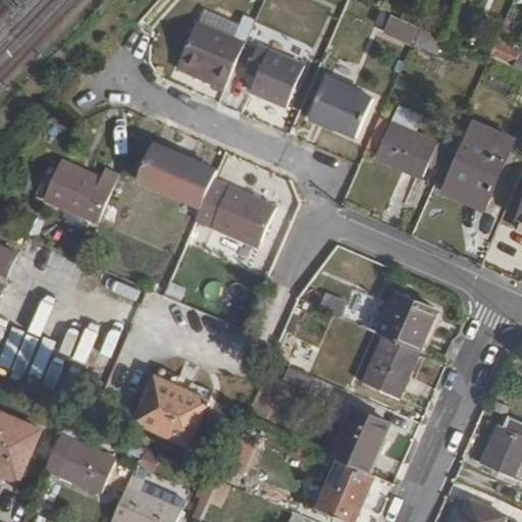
[(410,44),(416,24),(386,16),(380,36),(410,44)]
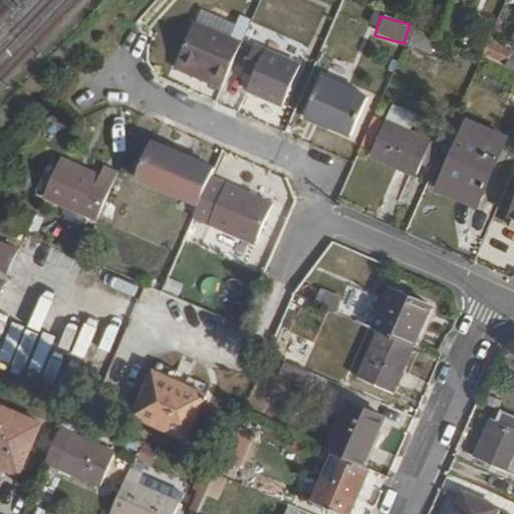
[(196,21),(179,58),(209,71),(207,76),(224,82),(242,41),(196,21)]
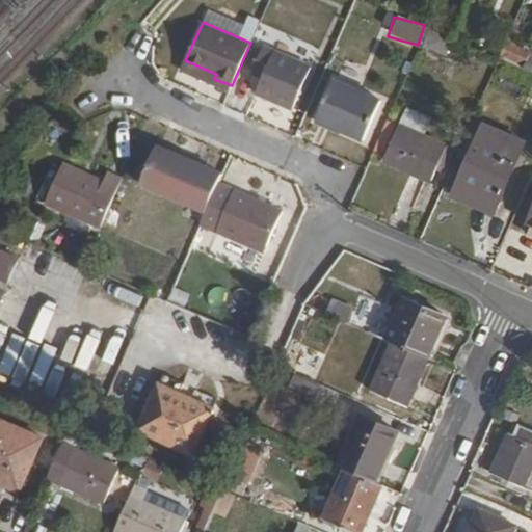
[(506,42),(499,56),(522,67),(528,52),(506,42)]
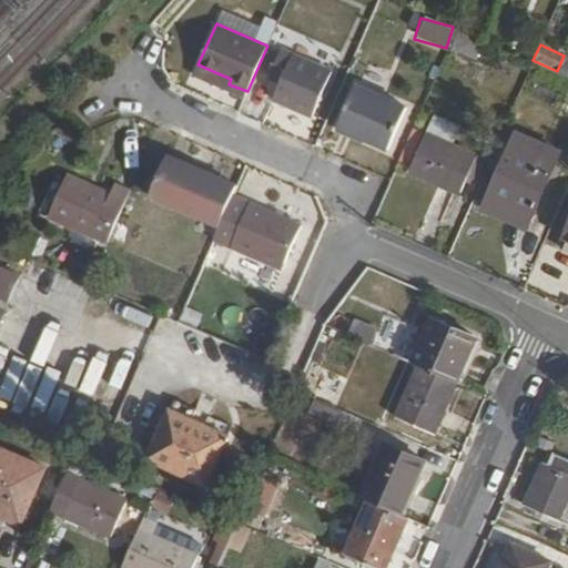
[(269,77),(282,82),(272,103),(310,120),(332,71),(282,49),(269,77)]
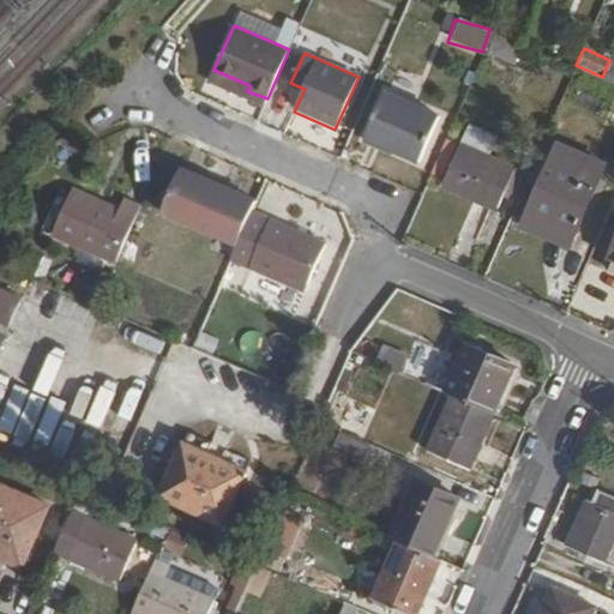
[(383,91),(362,137),(419,162),(439,115),(383,91)]
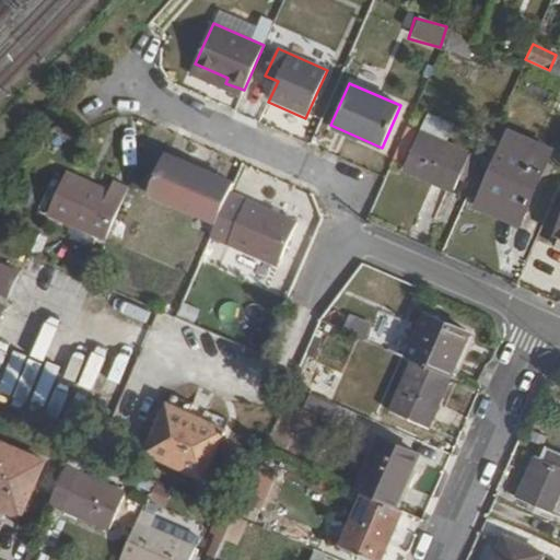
[(420,130),(404,166),(453,188),(468,153),(420,130)]
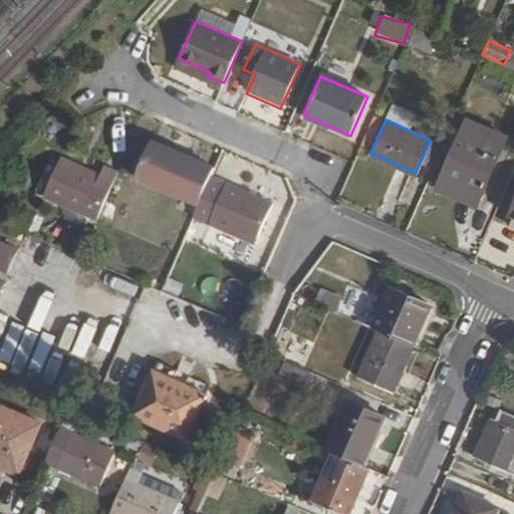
[(468,121),(441,185),(481,203),(509,141),(468,121)]
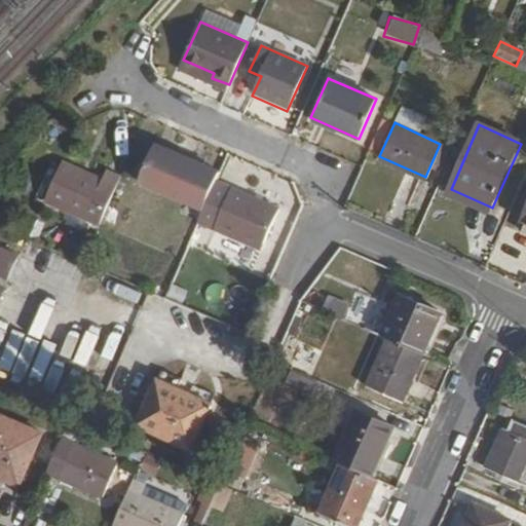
[(152,142),(137,180),(202,209),(215,181),(219,171),(152,142)]
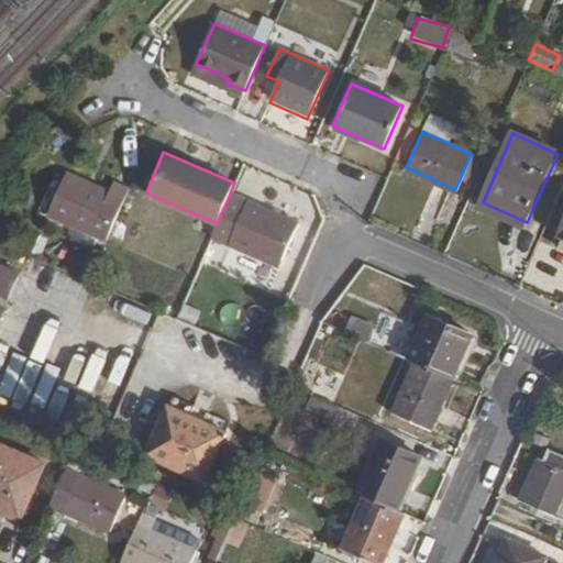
[(66,173),(47,216),(106,240),(128,187),(112,181),(108,191),(84,180),(66,173)]
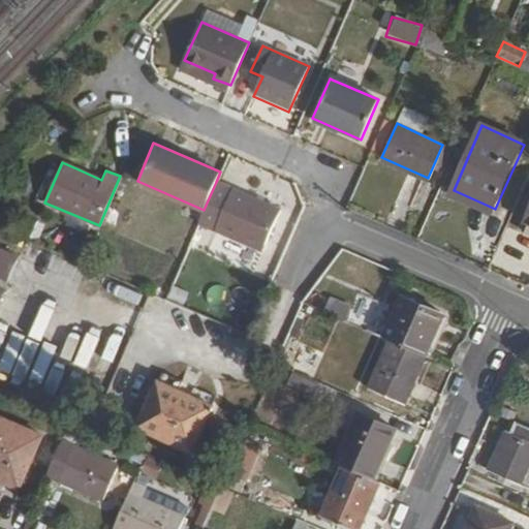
[(204,210),(198,222),(221,231),(258,247),(261,248),(279,209),(216,182),(204,210)]
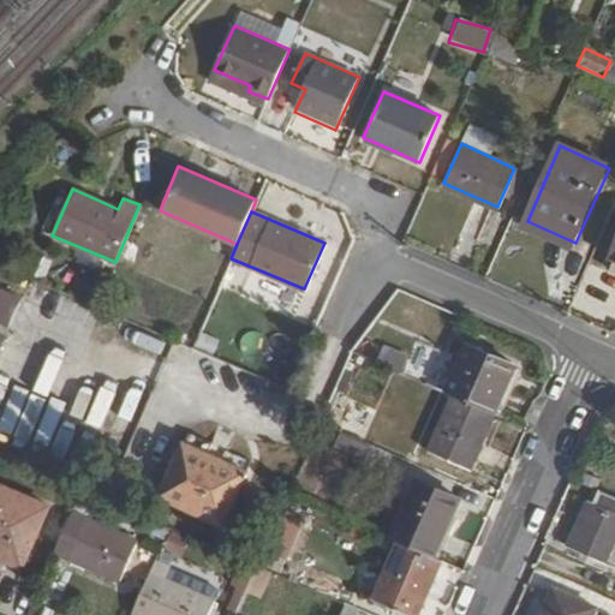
[(0,291),(0,320),(11,297),(0,291)]
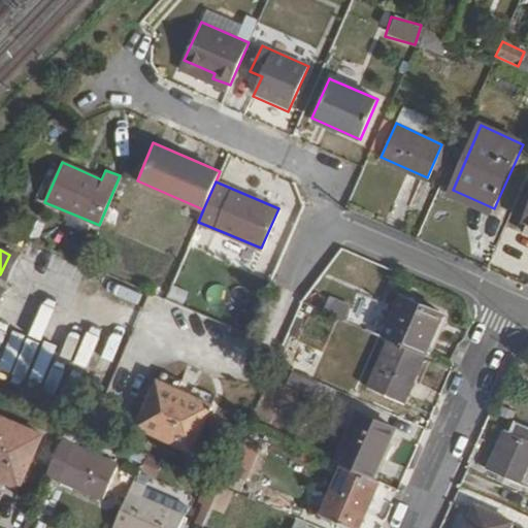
[(310,287),(301,300),(323,309),(329,295),(310,287)]
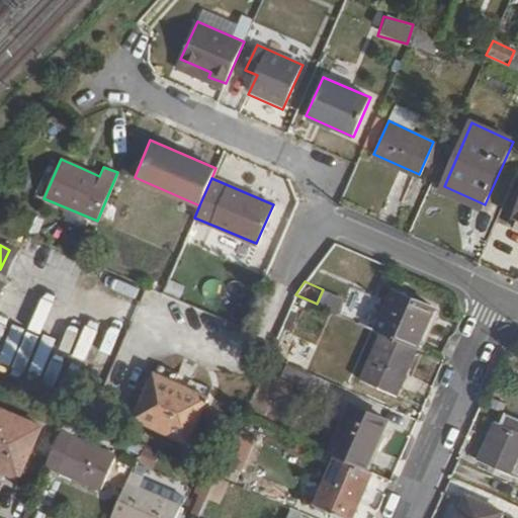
[(396,284),(376,330),(382,332),(416,347),(435,301),(396,284)]
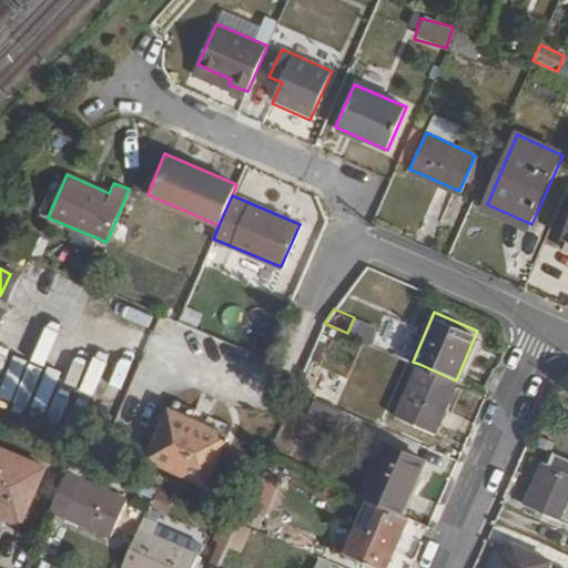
[(419,364),(397,415),(434,432),(456,381),(419,364)]
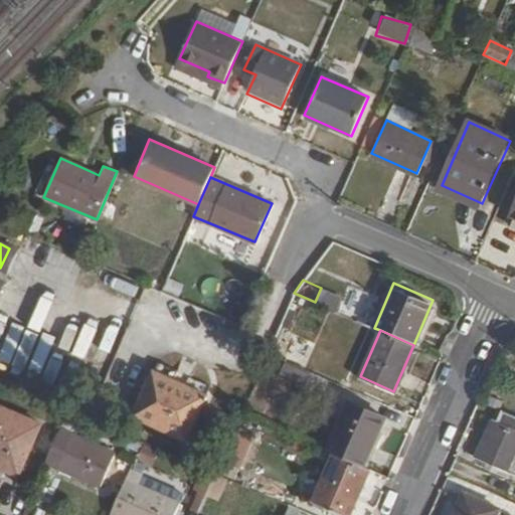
[(286,360),(280,373),(305,384),(311,371),(286,360)]
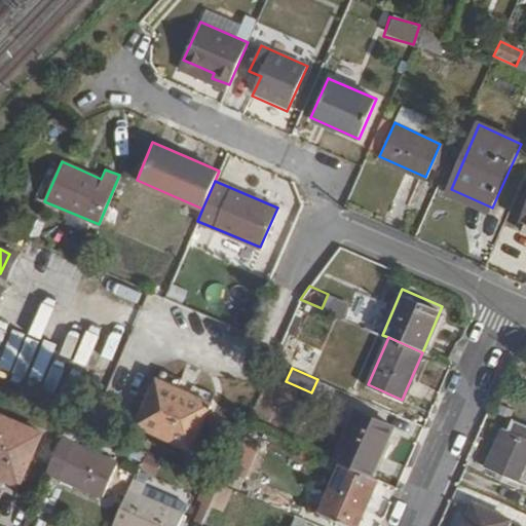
[(159,370),(136,425),(190,448),(214,393),(159,370)]
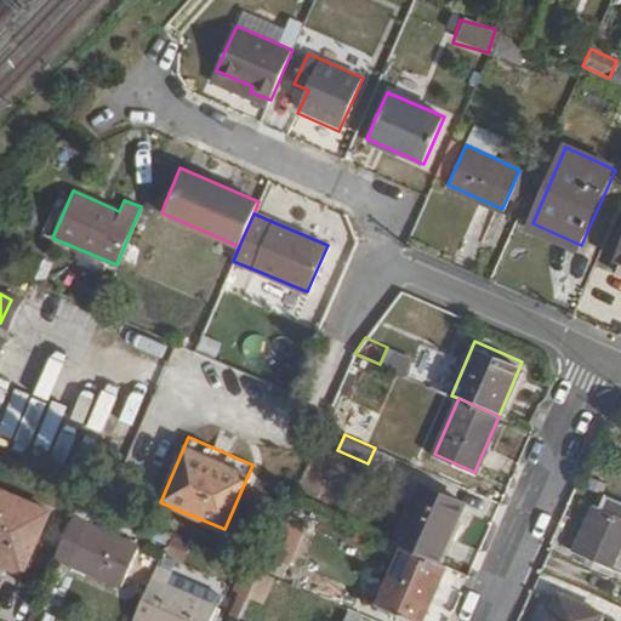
[(422,484),(398,543),(402,545),(438,560),(463,503),(422,484)]
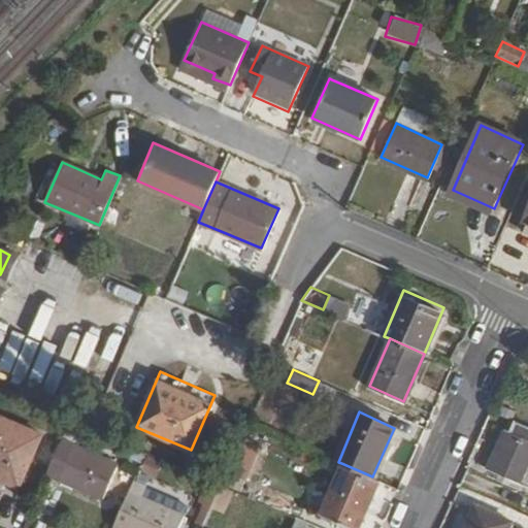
[(0,417),(0,472),(3,474),(1,480),(20,488),(41,435),(0,417)]
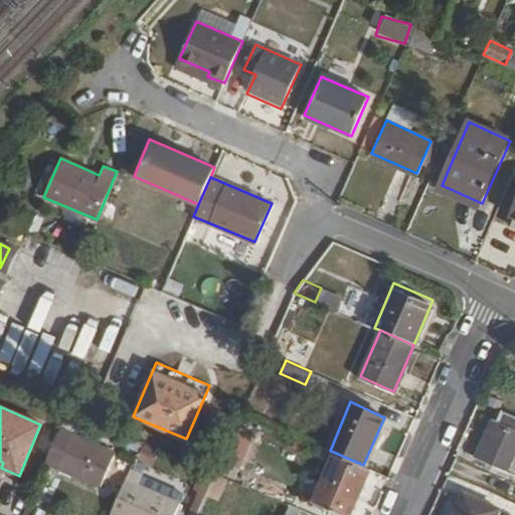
[(514,428),(494,419),(478,459),(513,474),(514,467),(514,428)]
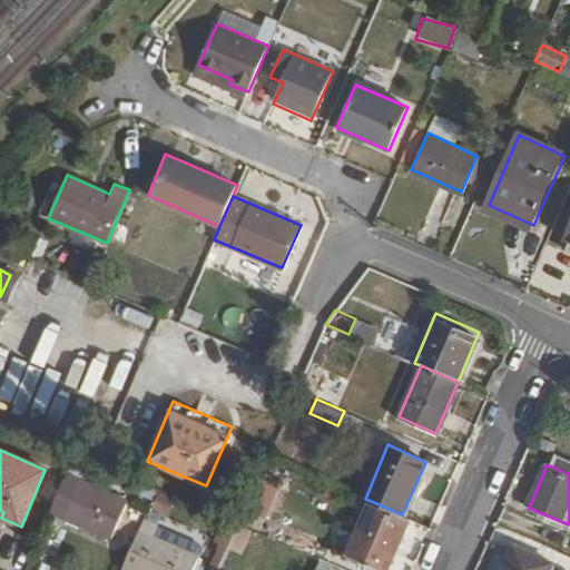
[(60,488),(50,511),(112,538),(128,503),(81,482),(75,494),(60,488)]
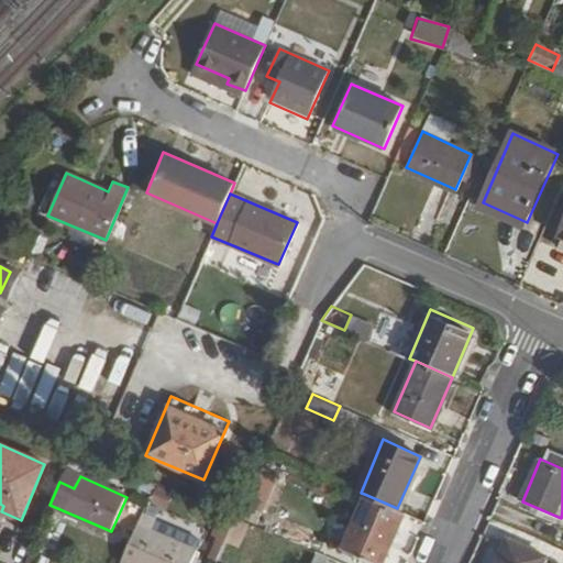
[(364,494),(341,548),(377,562),(382,562),(405,511),(397,508),(364,494)]
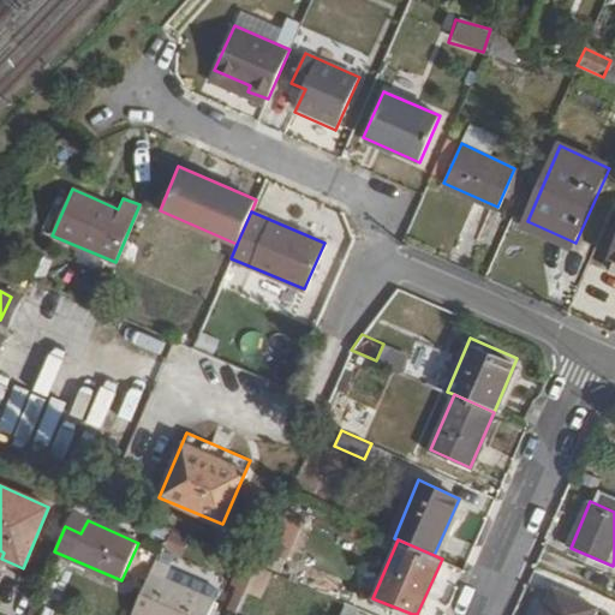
[(243,559),(232,583),(248,590),(258,565),(243,559)]
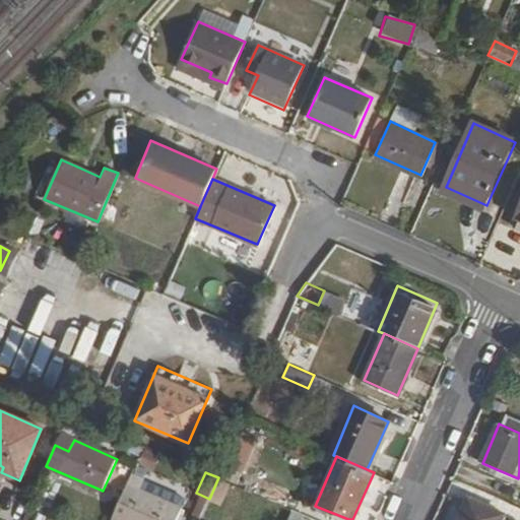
[(127,484),(113,519),(115,519),(176,519),(181,508),(127,484)]
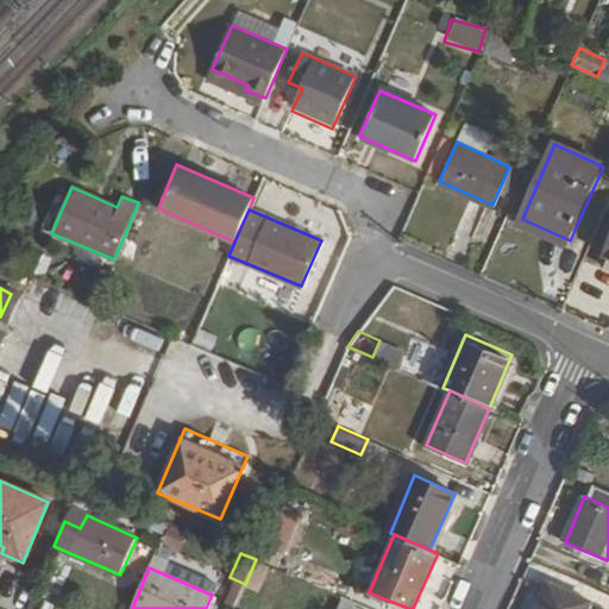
[(550,583),(538,608),(589,608),(592,602),(550,583)]
